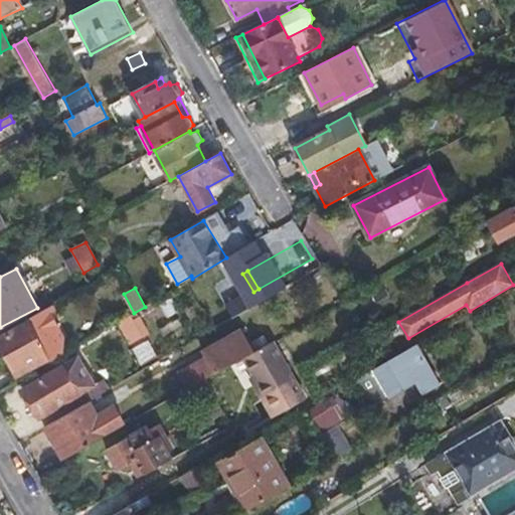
[(0,338),(0,346),(14,371),(33,361),(36,365),(48,359),(45,353),(53,349),(55,352),(60,349),(58,346),(62,344),(53,329),(49,331),(39,313),(27,320),(29,323),(0,338)]
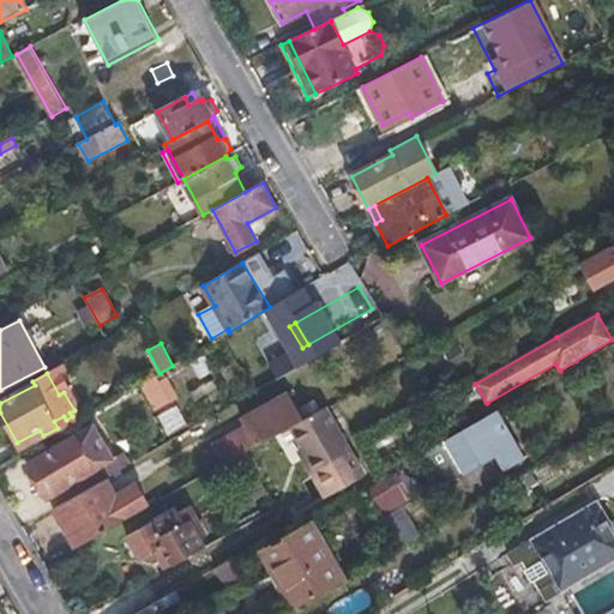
[(158,381),(170,402),(179,397),(168,375),(158,381)]
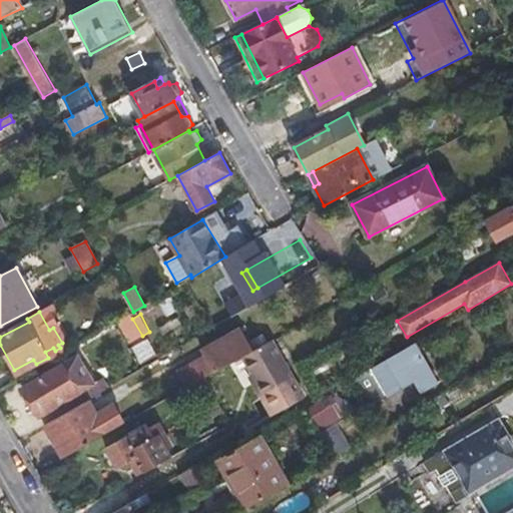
[(132,319),(130,315),(119,322),(130,344),(142,337),(142,336),(132,319)]
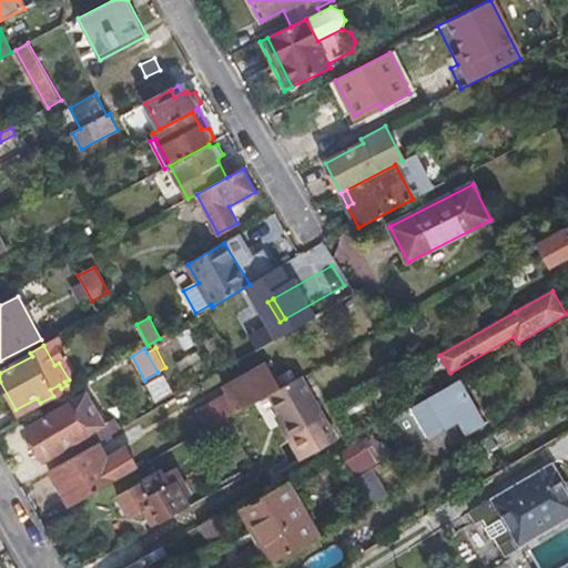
[(206,429),(281,388),(266,364),(224,388),(227,395),(198,413),(206,429)]
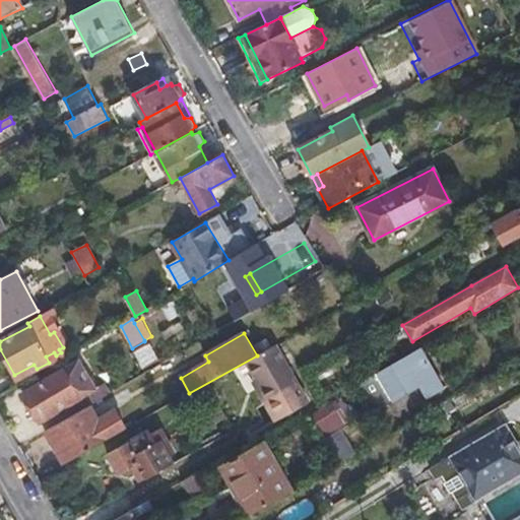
[(299,385),(276,345),(247,362),(257,379),(261,386),(257,388),(266,403),(299,385)]
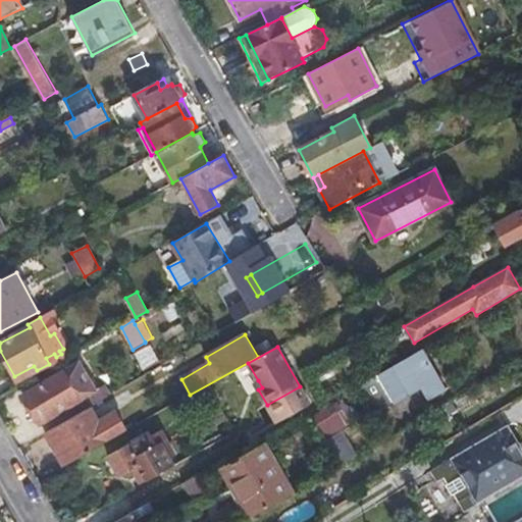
[(428,402),(446,392),(422,350),(360,386),(374,411),(392,401),(393,402),(419,386),(428,402)]
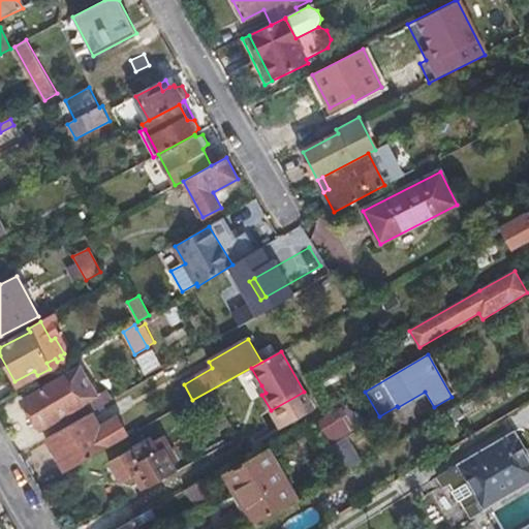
[(65,365),(62,359),(57,362),(55,359),(47,363),(50,369),(52,372),(65,365)]
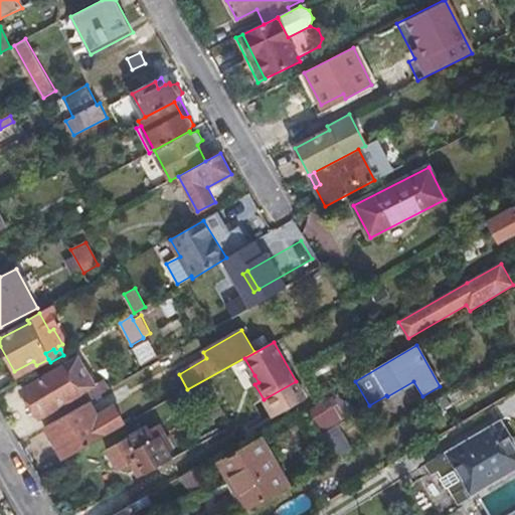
[(96,385),(79,357),(23,390),(39,418),(79,394),(96,385)]
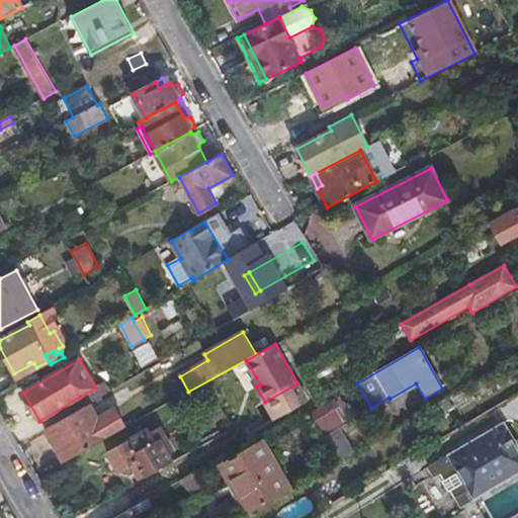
[(226,416),(207,381),(176,400),(187,417),(197,411),(207,428),(226,416)]
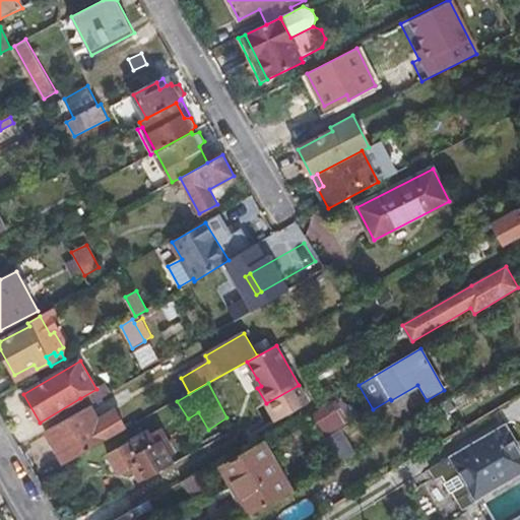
[(91,405),(111,394),(105,384),(96,389),(80,398),(86,408),(91,405)]
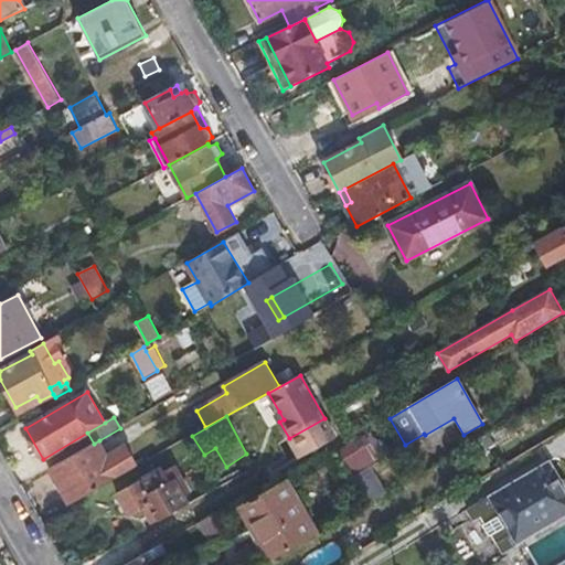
[(349,477),(386,457),(370,432),(359,438),(334,452),(349,477)]
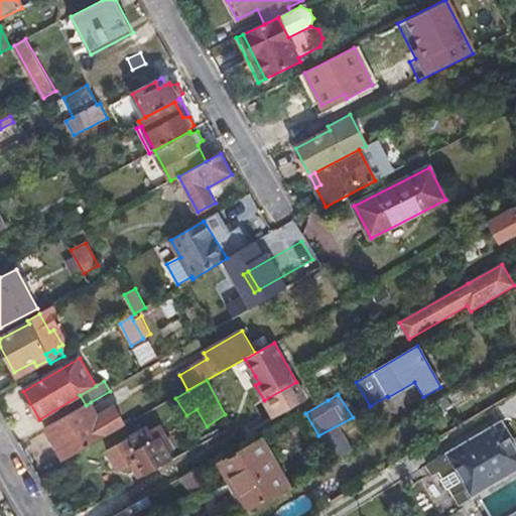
[(67,459),(125,424),(115,407),(99,416),(91,402),(86,405),(44,428),(55,447),(62,461),(67,459)]
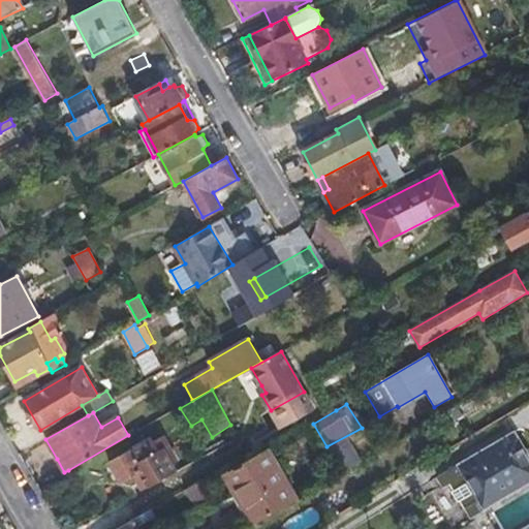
[(528,483),(528,456),(515,432),(437,477),(443,489),(450,485),(454,491),(452,492),(458,503),(460,501),(464,507),(469,518),(528,483)]
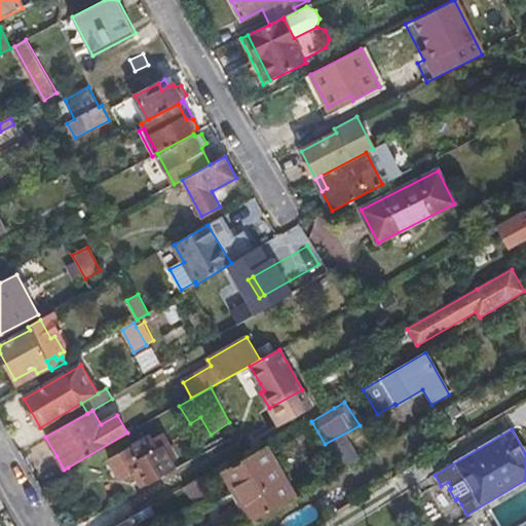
[(148,484),(175,468),(172,462),(177,459),(162,434),(153,439),(151,436),(109,459),(121,480),(135,473),(139,481),(143,487),(148,484)]
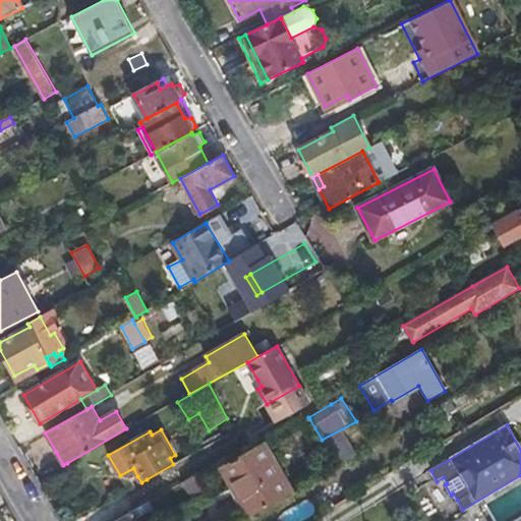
[(355,456),(341,430),(323,442),(338,466),(355,456)]
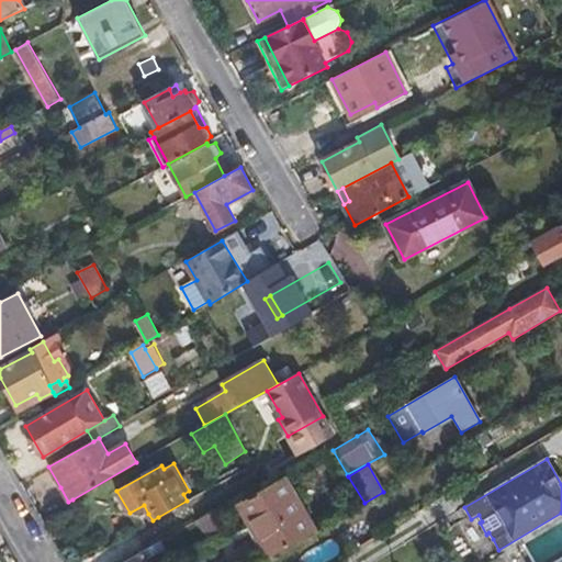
[(316,531),(285,476),(237,504),(268,559),(316,531)]
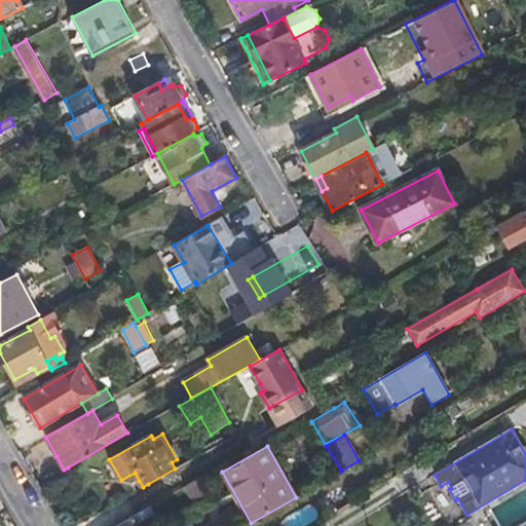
[(195,503),(208,496),(201,484),(199,479),(187,485),(195,503)]
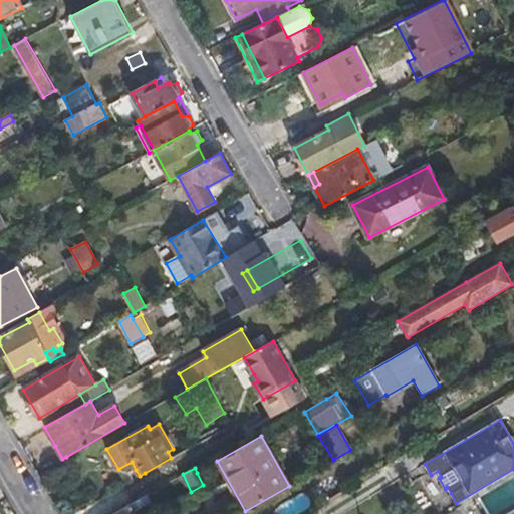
[(513,478),(478,499),(486,513),(498,513),(513,505),(513,478)]
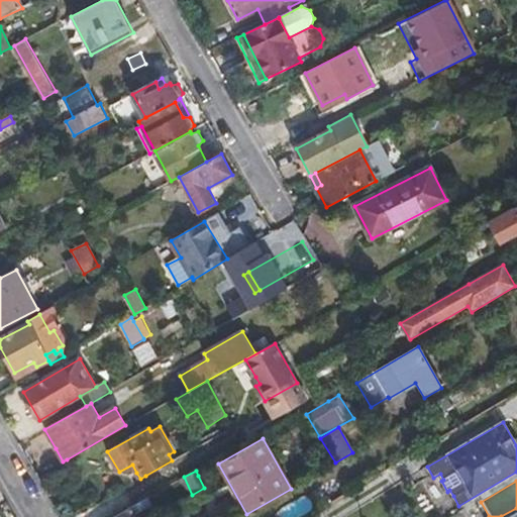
[(284,516),(297,516),(311,508),(303,497),(281,512),(284,516)]
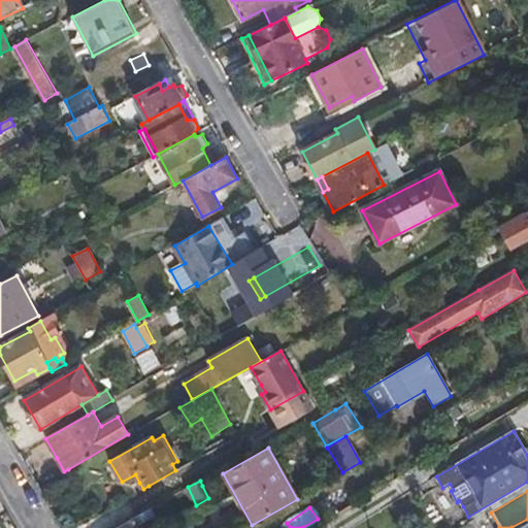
[(137,527),(136,525),(155,516),(151,508),(116,527),(137,527)]
